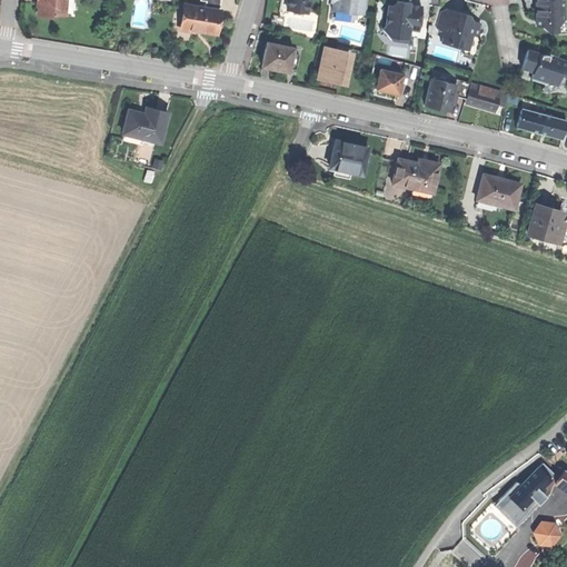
[(37,0),(37,7),(39,7),(39,16),(46,17),(52,17),(52,13),(67,15),(68,0),(37,0)]
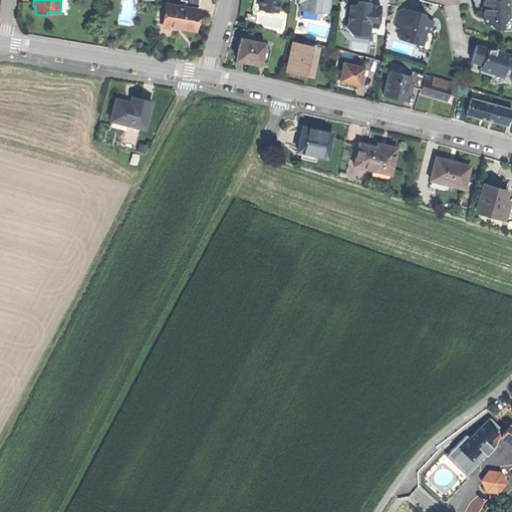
[(261,0),(260,8),(278,10),(279,0),(261,0)]
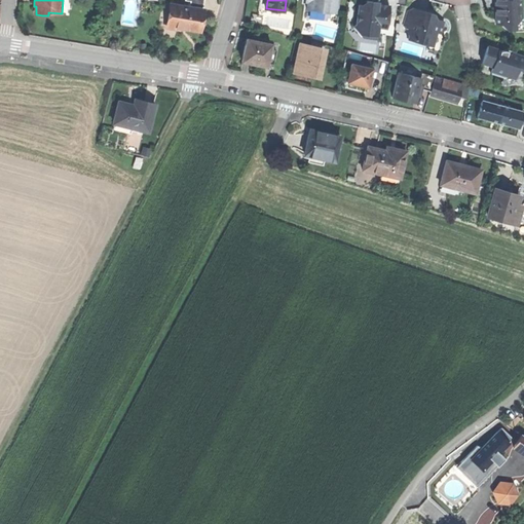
[(306,0),(308,1),(307,9),(338,13),(339,0),(306,0)]
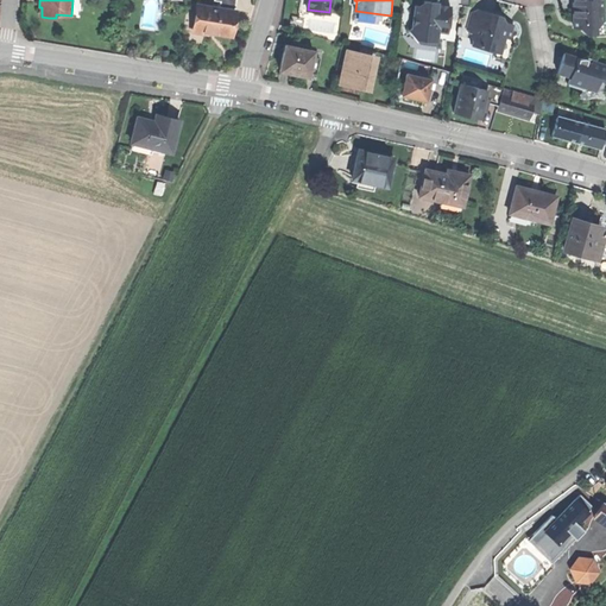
[(425,6),(416,5),(415,26),(411,30),(420,42),(423,39),(439,40),(439,31),(449,32),(452,6),(439,5),(439,1),(430,0),(425,0),(425,6)]
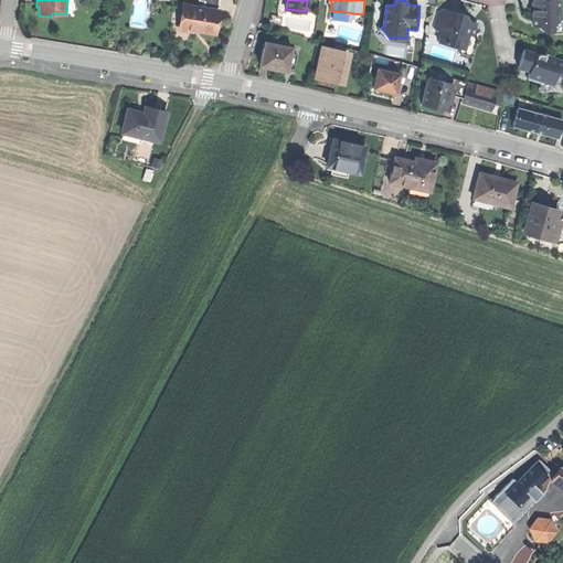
[(561,0),(533,0),(534,8),(534,25),(540,25),(545,31),(555,31),(555,24),(561,19),(561,0)]
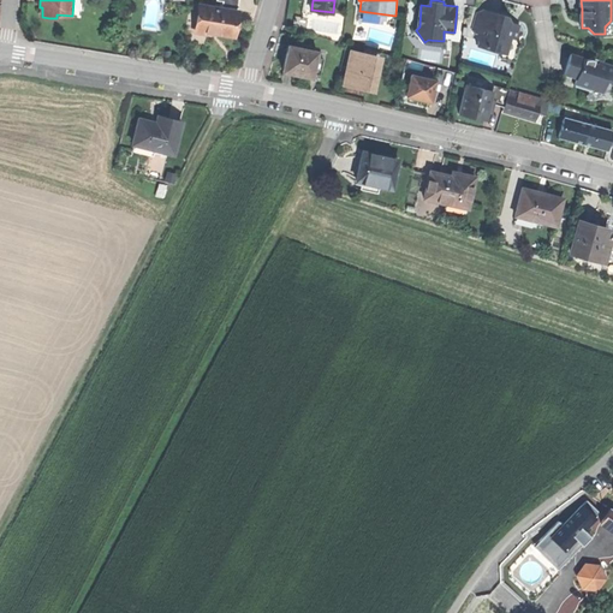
[(225,7),(202,5),(198,31),(212,33),(212,31),(220,33),(236,34),(239,10),(225,7)]
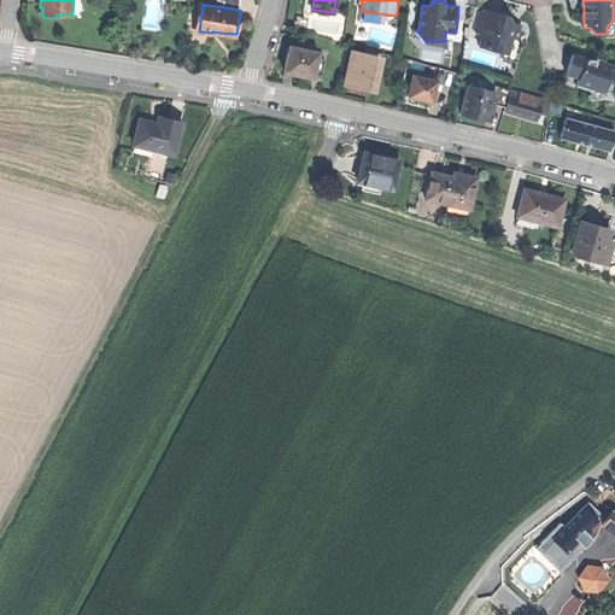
[(497,12),(486,9),(485,13),(480,12),(475,29),(479,30),(478,34),(484,36),(481,46),(505,52),(514,37),(520,39),(523,24),(515,22),(515,23),(511,23),(508,15),(497,12)]
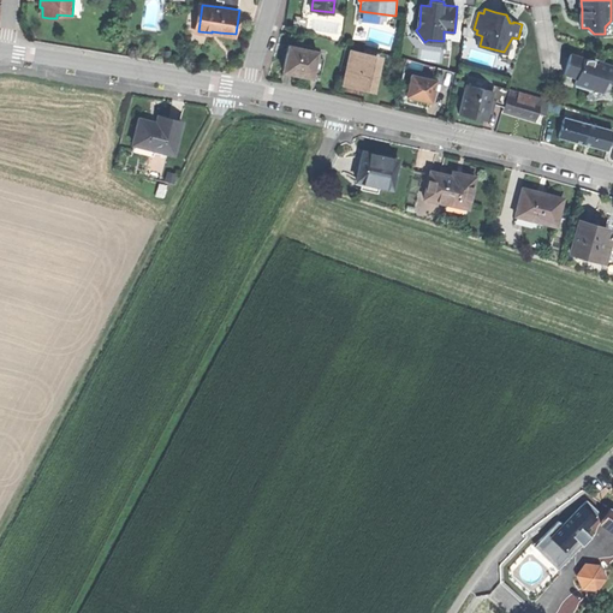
[(445,42),(424,42),(424,61),(444,61),(445,42)]
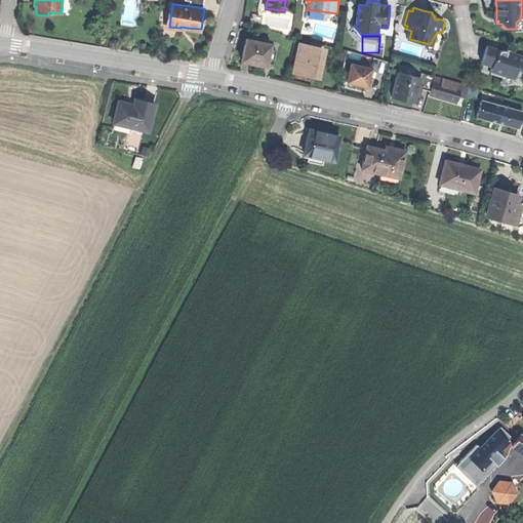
[(247,41),(243,63),(253,66),(268,69),(269,65),(272,50),(273,46),(247,41)]
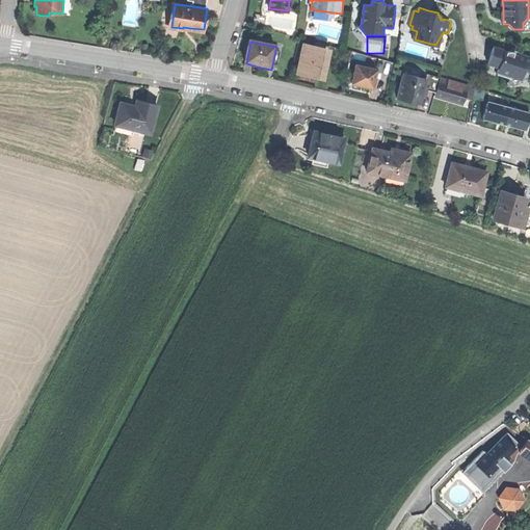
[(298,76),(319,80),(325,50),(319,48),(306,46),(298,76)]
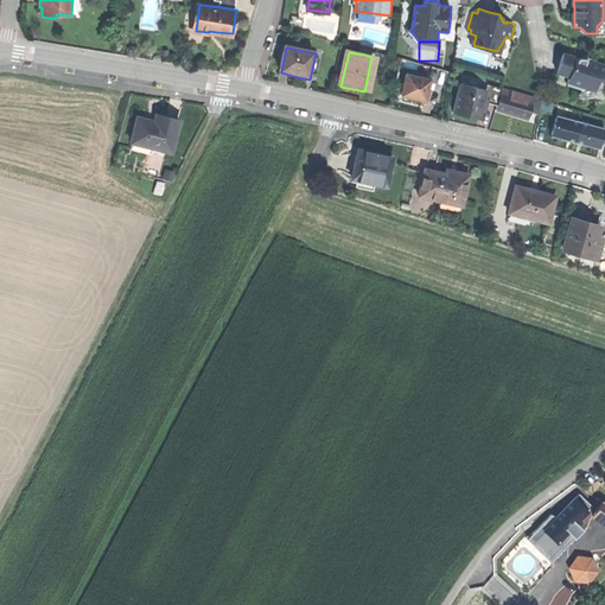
[(561,64),(558,72),(571,77),(567,86),(581,89),(584,90),(585,87),(596,90),(600,77),(604,78),(604,64),(592,61),(591,63),(586,62),(587,58),(581,57),(581,58),(565,53),(561,64)]
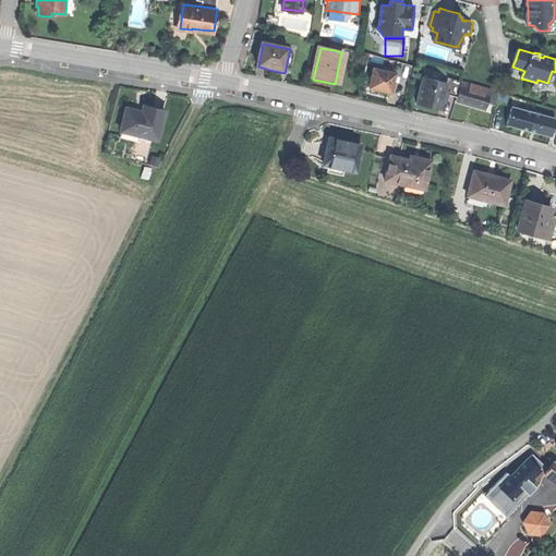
[(294,55),(289,53),(286,69),(291,70),(294,55)]
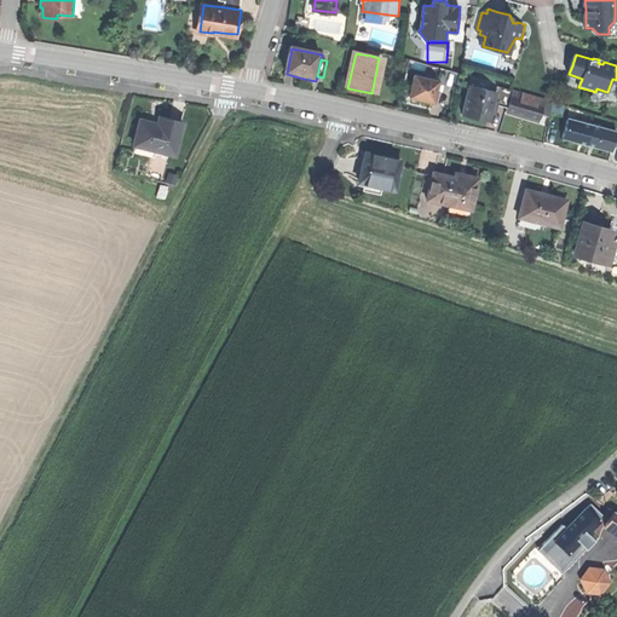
[(408,76),(416,79),(417,79),(420,70),(410,68),(408,76)]
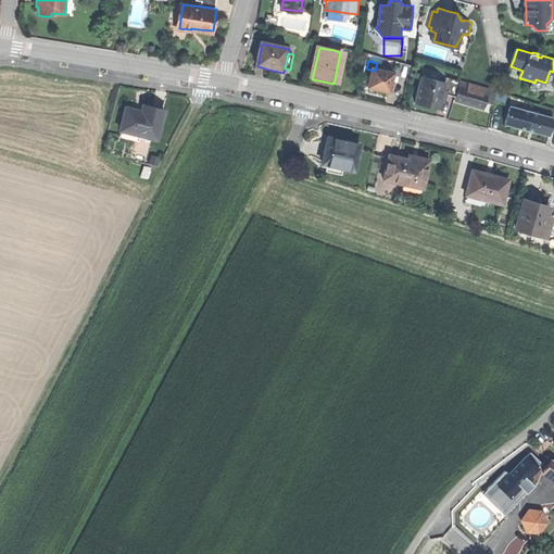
[(412,78),(415,67),(405,64),(402,75),(412,78)]
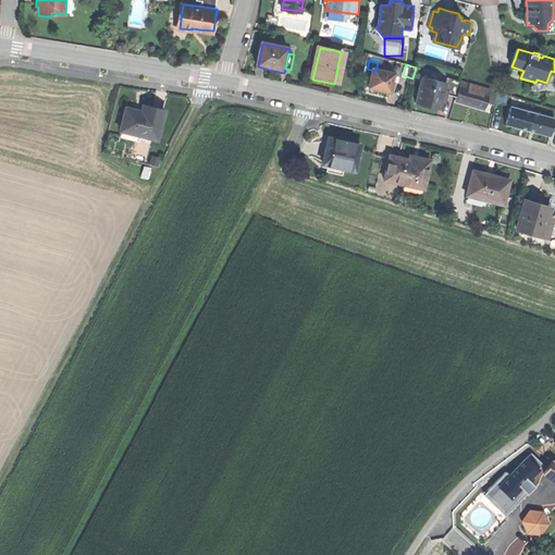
[(380,91),(392,95),(396,75),(375,71),(374,71),(370,89),(380,91)]
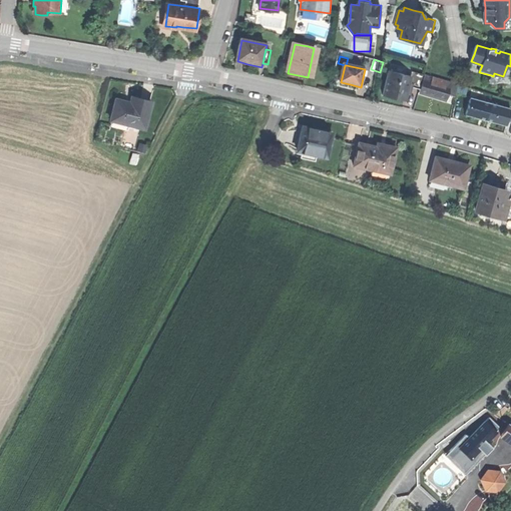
[(510,66),(507,65),(503,76),(494,73),(493,76),(491,75),(489,82),(493,83),(503,82),(510,83),(510,66)]
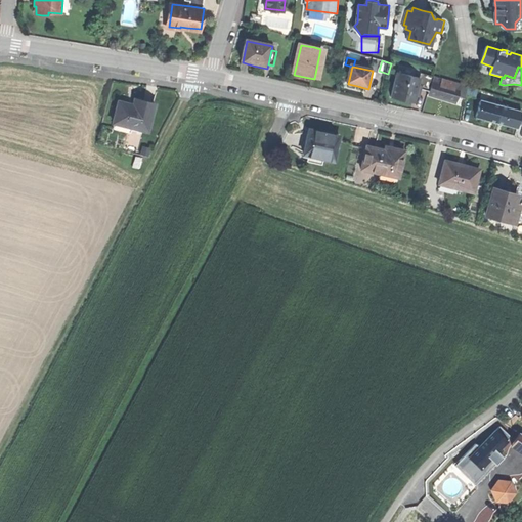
[(403,102),(415,104),(417,94),(419,88),(421,80),(411,78),(401,75),(398,75),(392,99),(403,102)]
